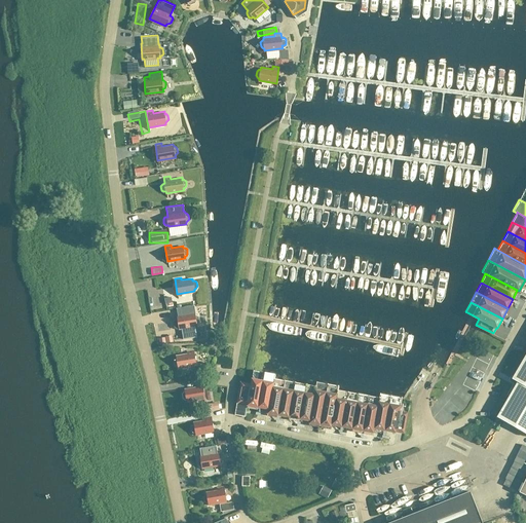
[(177,312),(179,328),(196,325),(196,323),(197,323),(199,321),(198,316),(196,314),(195,314),(194,312),(183,314),(183,311),(177,312)]
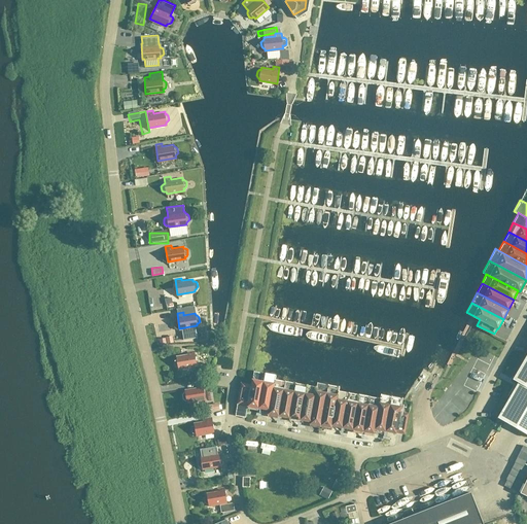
[(179,369),(197,365),(194,349),(187,350),(187,353),(176,355),(177,357),(175,358),(174,360),(175,364),(177,367),(178,365),(179,369)]
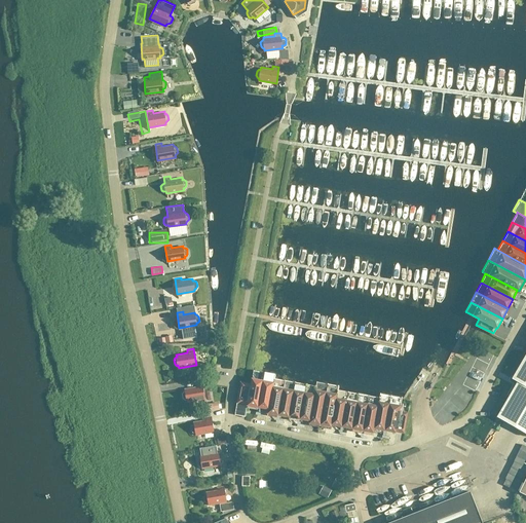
[(497,416),(525,433),(525,352),(512,378),(517,381),(497,416)]
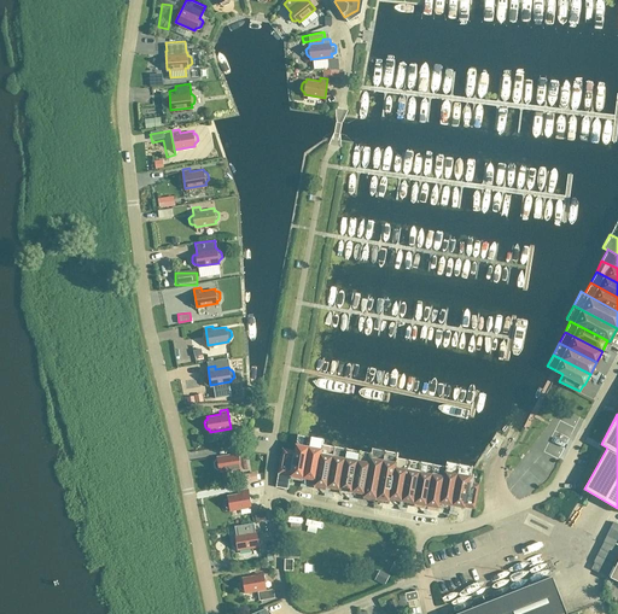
[(283,448),(278,472),(290,474),(290,475),(303,478),(310,436),(297,433),(295,449),(283,448)]
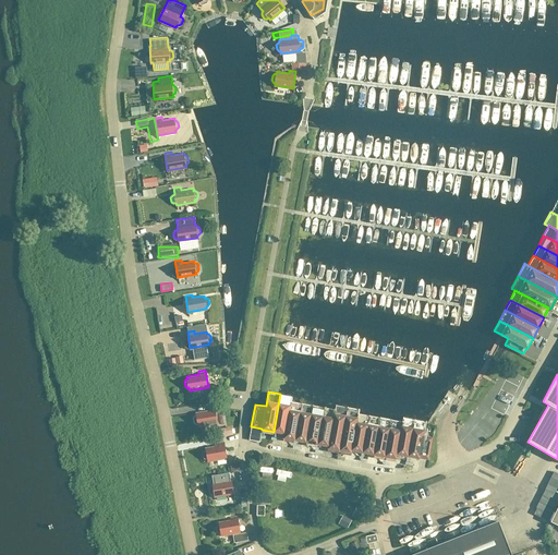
[(274,432),(284,433),(291,400),(292,396),(280,394),(274,432)]
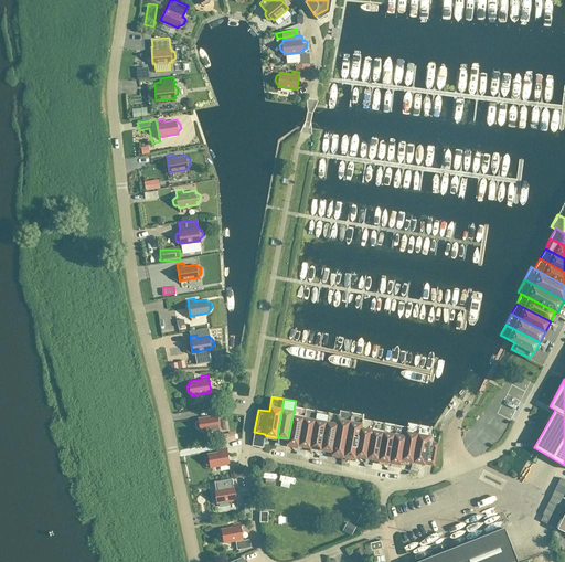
[(288,438),(287,443),(299,445),(306,407),(295,405),(288,438)]
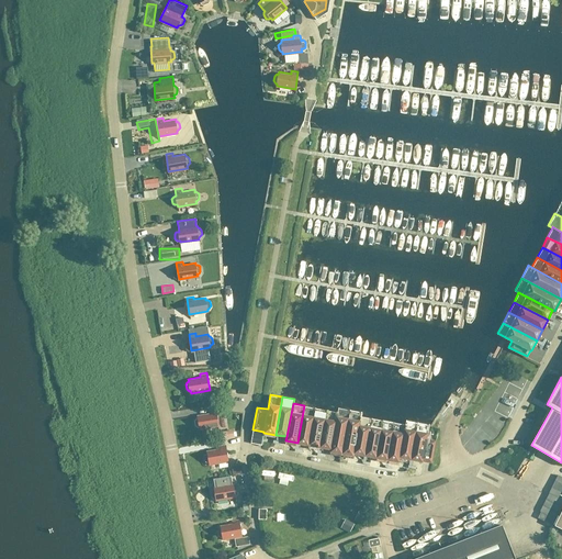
[(304,405),(298,443),(308,445),(315,407),(304,405)]
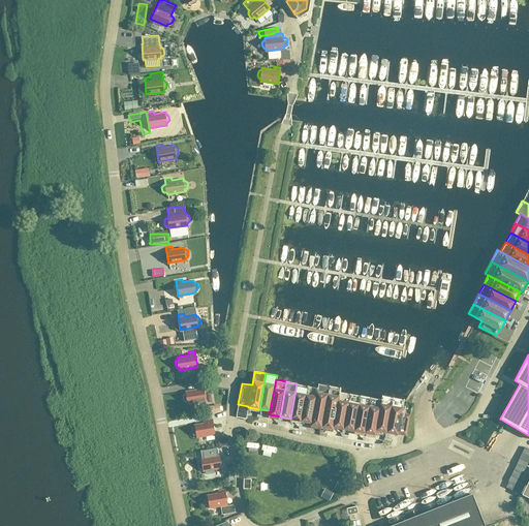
[(297,383),(290,419),(301,421),(308,385),(297,383)]
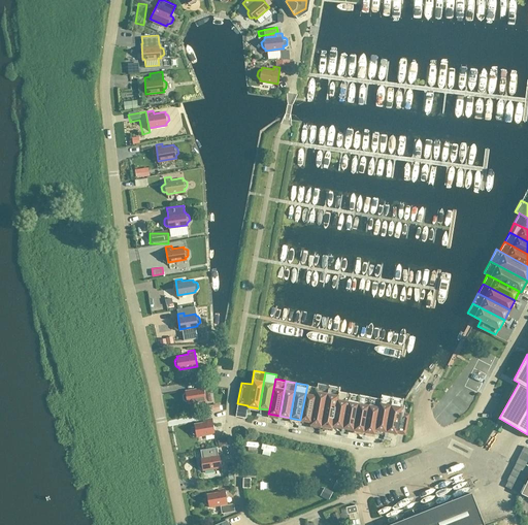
[(310,422),(310,424),(321,426),(329,385),(318,383),(317,387),(318,387),(310,422)]
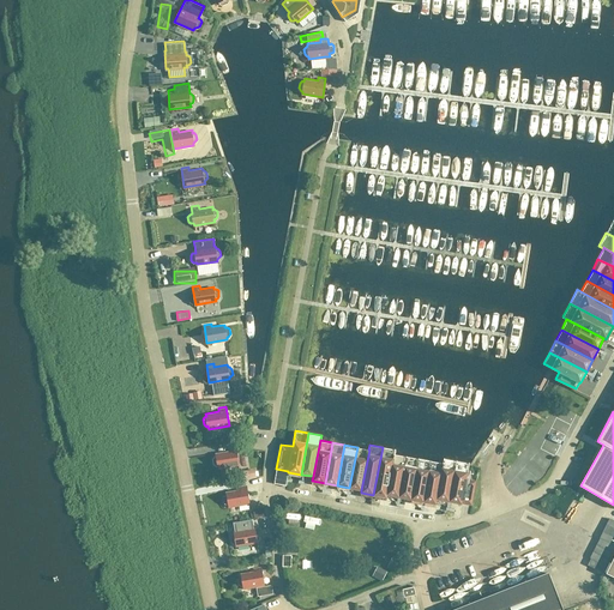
[(218,467),(239,464),(235,446),(228,447),(228,451),(215,453),(216,456),(214,456),(212,458),(214,464),(216,465),(217,465),(218,467)]
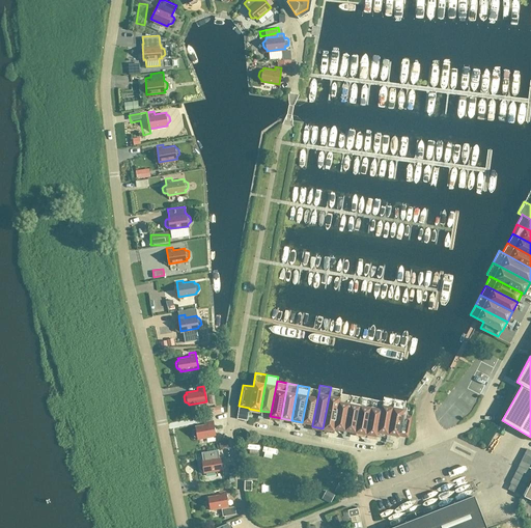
[(302,422),(312,424),(319,389),(318,389),(309,387),(302,422)]
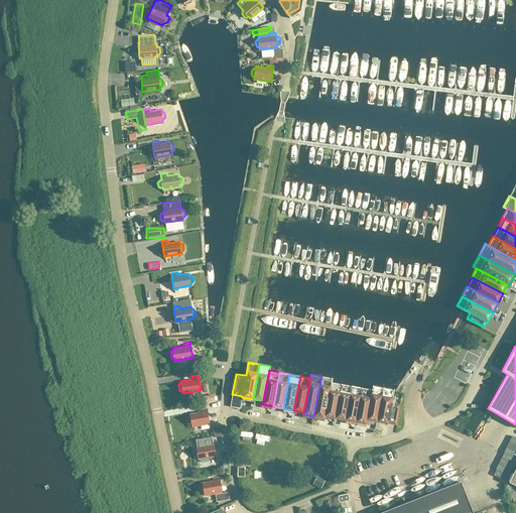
[(321,376),(313,416),(325,418),(326,416),(325,416),(325,414),(331,381),(332,381),(333,378),(321,376)]
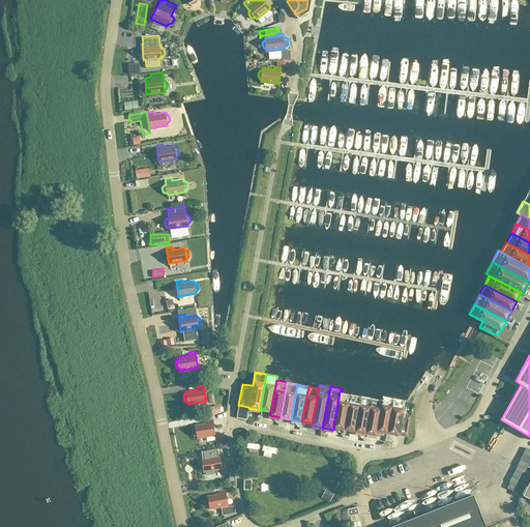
[(333,428),(334,428),(344,430),(351,393),(341,391),(340,391),(333,426),(333,428)]
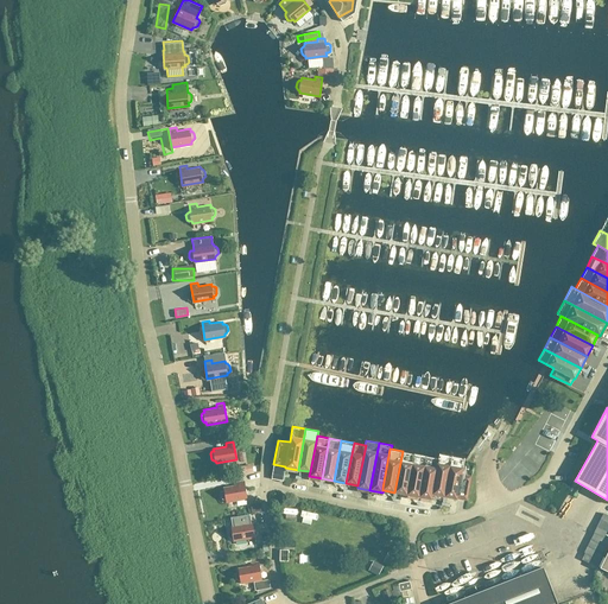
[(538,464),(542,461),(530,450),(526,455),(538,464)]
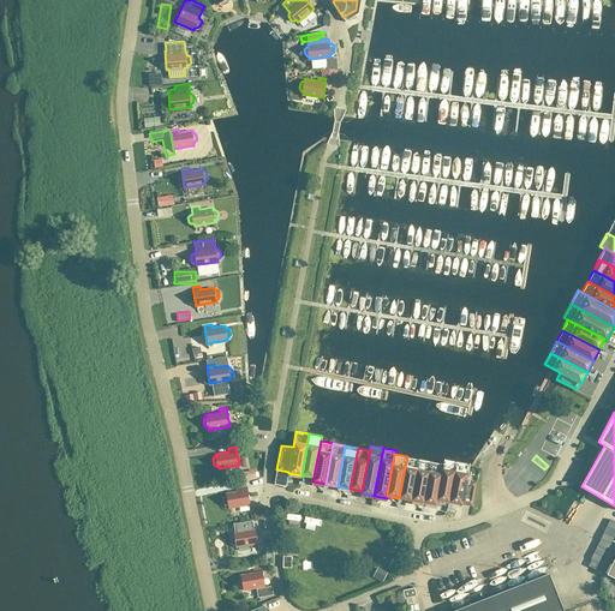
[(407,456),(399,498),(412,499),(419,459),(407,456)]
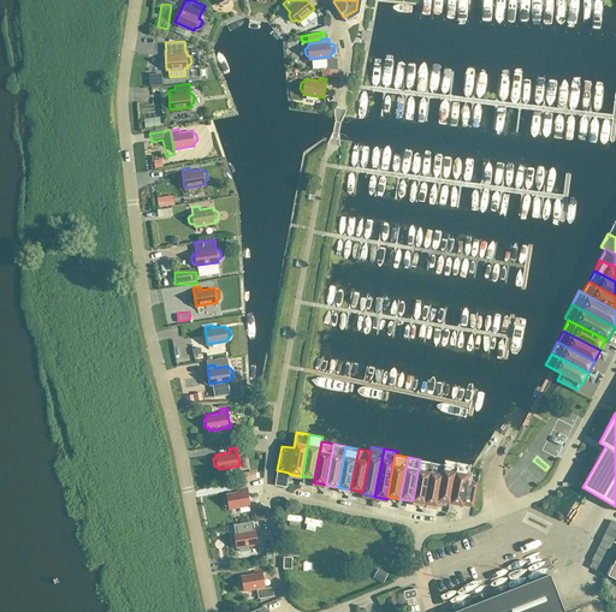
[(420,459),(413,500),(425,503),(432,462),(420,459)]
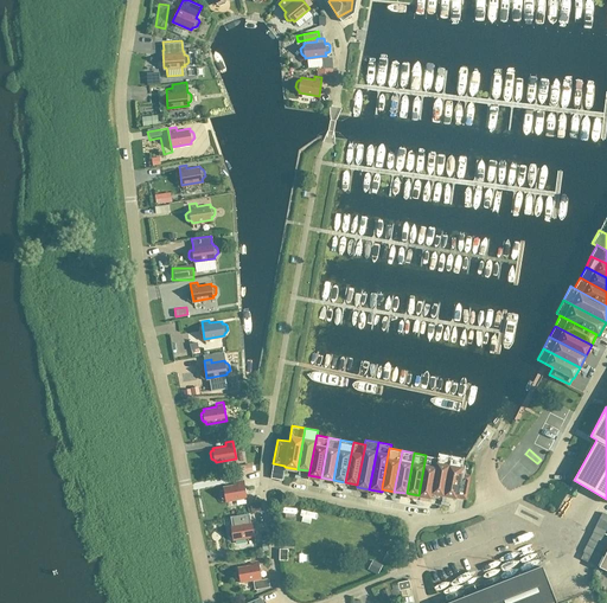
[(432,493),(443,495),(451,455),(439,453),(438,457),(432,493)]
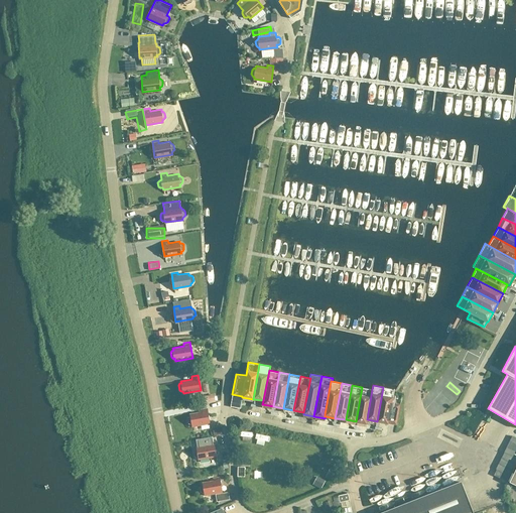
[(367,419),(372,389),(362,387),(356,421),(367,423),(367,419)]
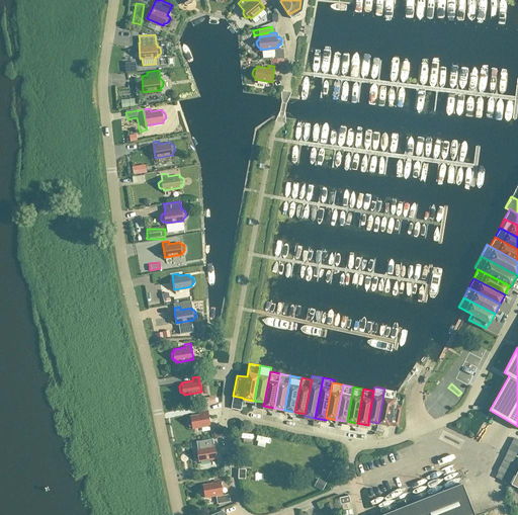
[(398,426),(402,405),(394,404),(396,391),(384,389),(378,423),(390,425),(390,424),(398,426)]
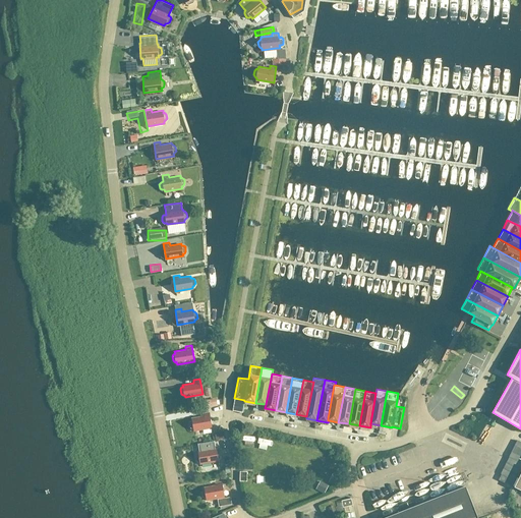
[(201,401),(203,409),(217,406),(215,399),(201,401)]
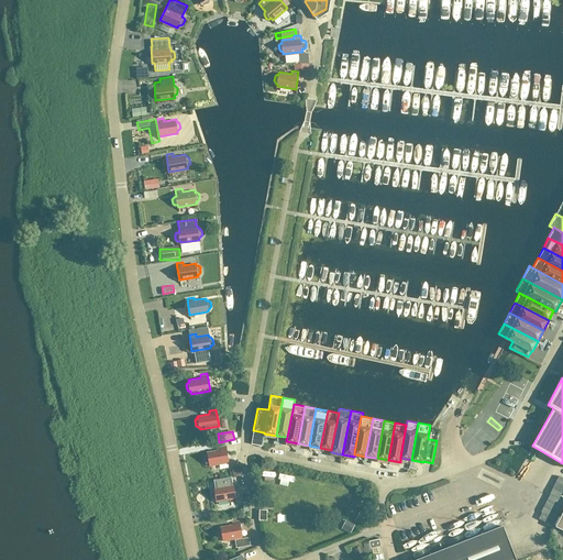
[(210,464),(229,462),(225,445),(219,446),(219,449),(207,451),(208,453),(206,453),(205,456),(206,461),(208,462),(209,462),(210,464)]
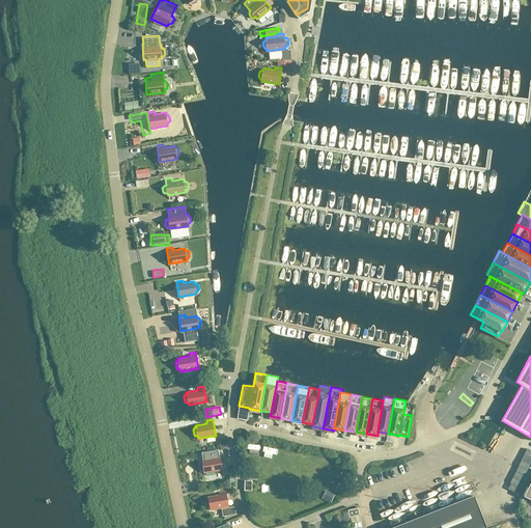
[(530,449),(527,447),(519,465),(510,481),(510,482),(508,488),(521,494),(524,489),(523,489),(530,471),(530,449)]
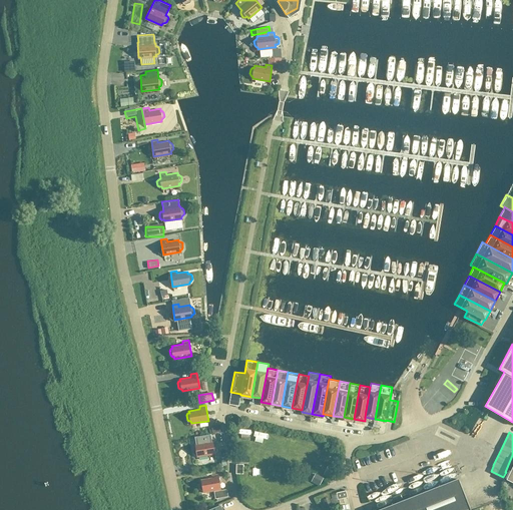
[(197,456),(214,453),(211,438),(205,439),(206,442),(195,444),(195,446),(194,446),(192,448),(193,453),(195,454),(196,454),(197,456)]
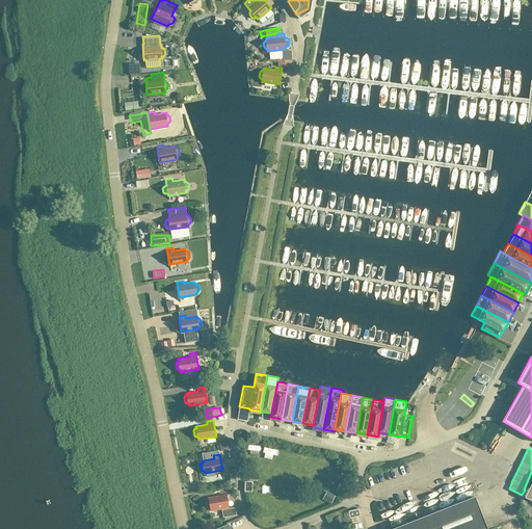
[(340,482),(336,491),(344,495),(348,486),(340,482)]
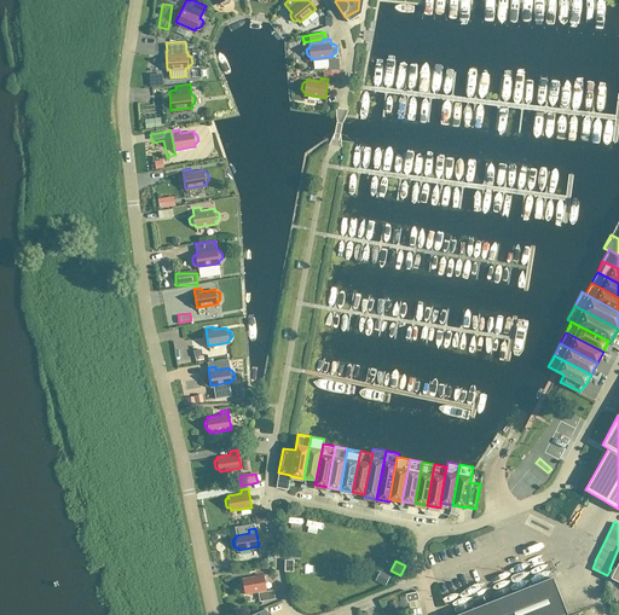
[(376,579),(386,585),(391,575),(381,569),(376,579)]
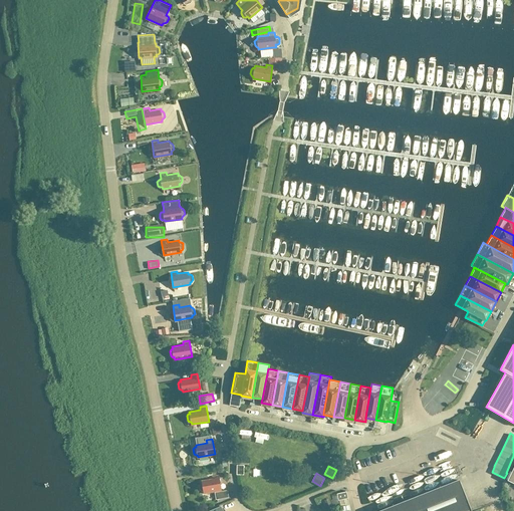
[(203,490),(204,492),(221,489),(218,474),(212,475),(213,478),(202,480),(202,482),(201,482),(199,485),(200,489),(202,490),(203,490)]
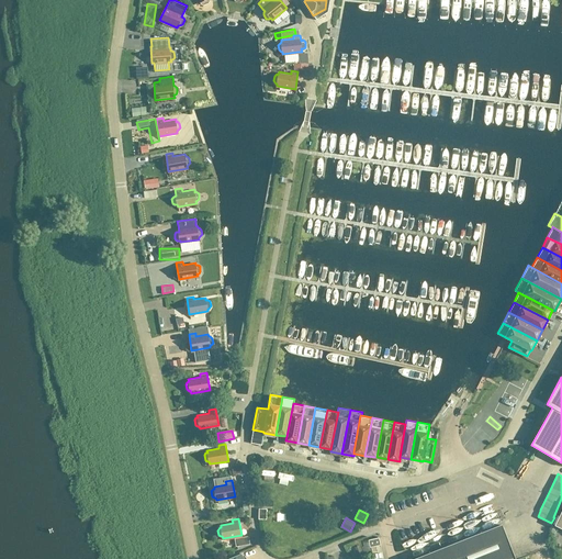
[(514,558),(516,558),(503,524),(412,558),(514,558)]
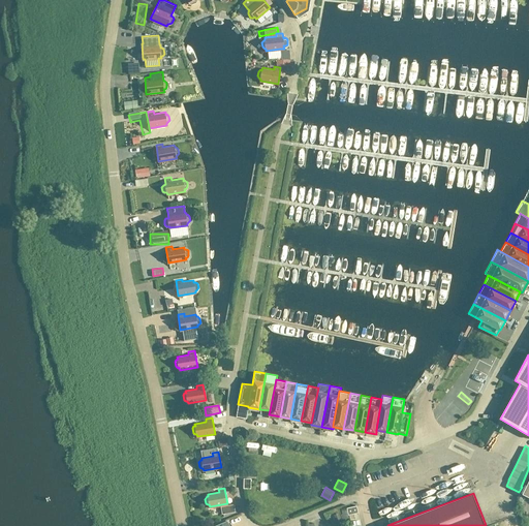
[(346,507),(348,514),(358,512),(356,505),(346,507)]
